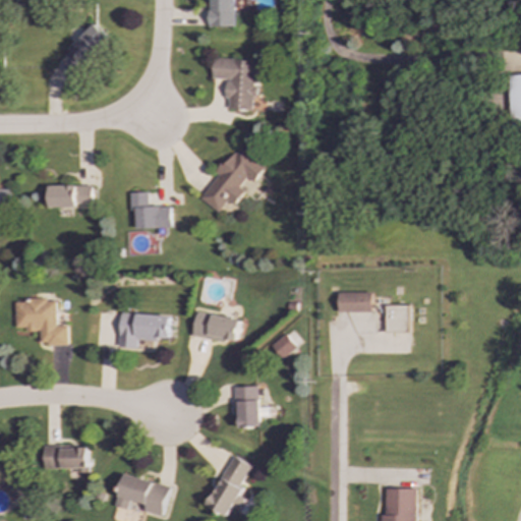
[(211,0),(211,26),(234,27),(234,0),(211,0)]
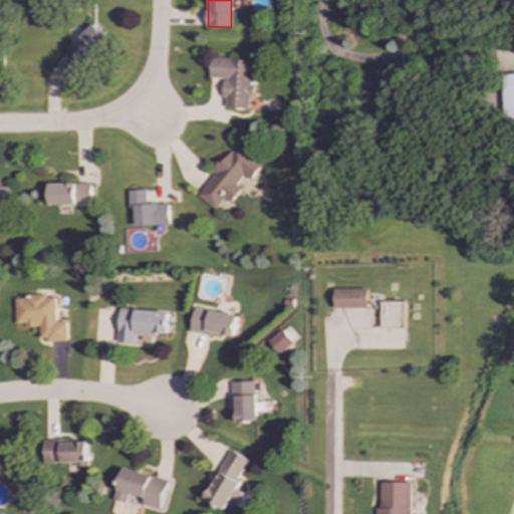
[(76,75),(110,39),(94,23),(59,60),(76,75)]
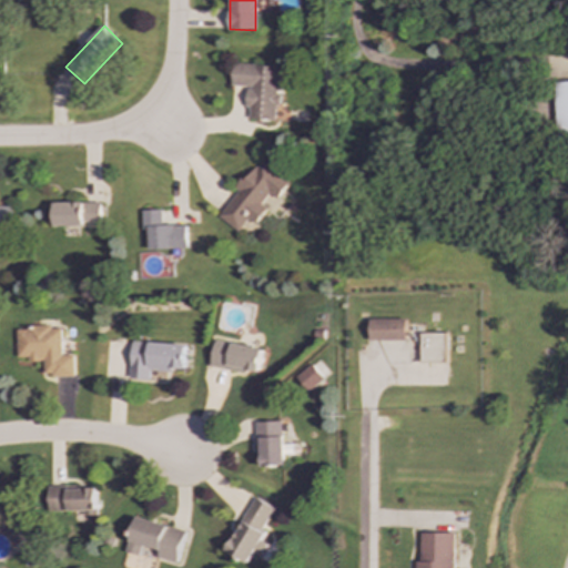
[(279,67),(233,64),(232,85),(249,87),(247,119),(275,120),(276,105),(281,107),(282,94),(277,94),(279,67)]
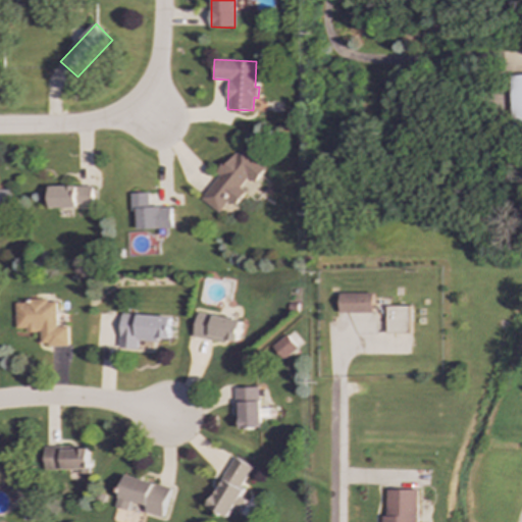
[(521,127),(521,74),(510,75),(511,128),(521,127)]
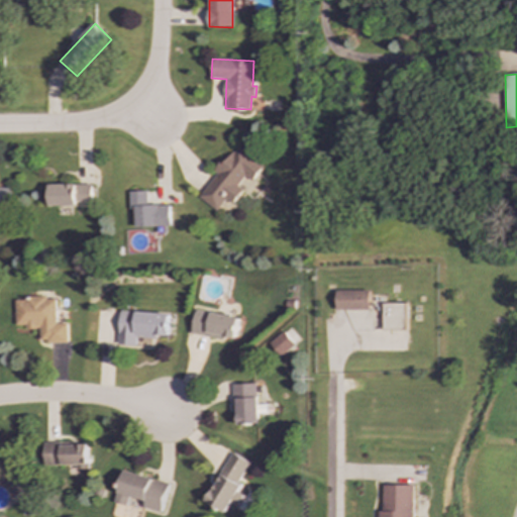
[(198,197),(218,211),(226,199),(233,204),(244,190),(238,186),(245,176),(252,181),(265,166),(237,144),(198,197)]
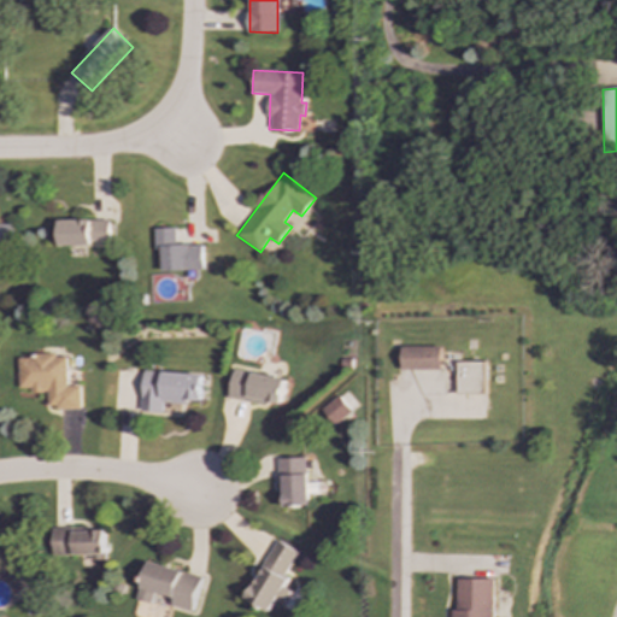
[(59,246),(111,246),(111,219),(59,221),(59,246)]
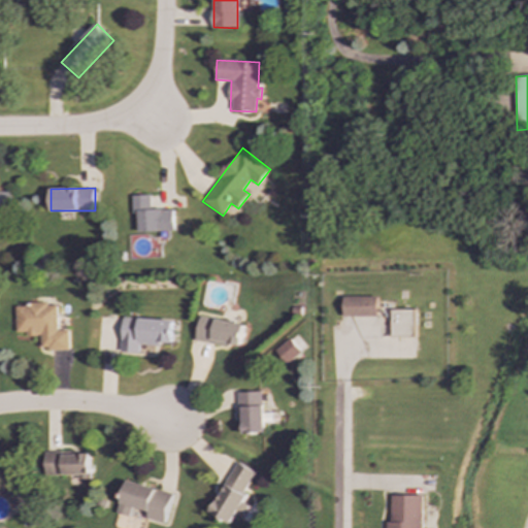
[(0,216),(12,216),(12,192),(0,192),(0,216)]
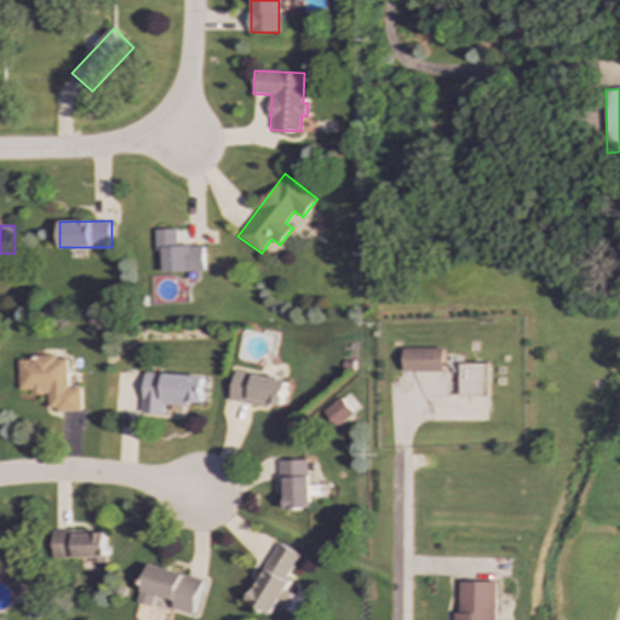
[(162,273),(205,271),(204,246),(177,246),(177,229),(156,230),(156,253),(162,253),(162,273)]
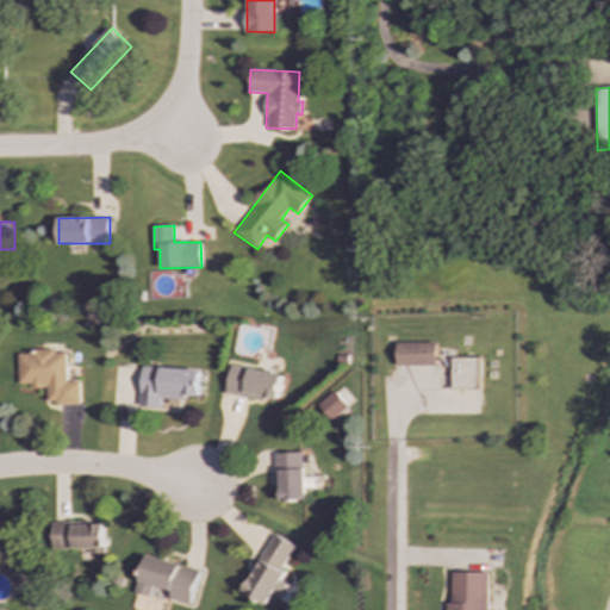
[(394,365),(435,366),(436,343),(396,342),(394,365)]
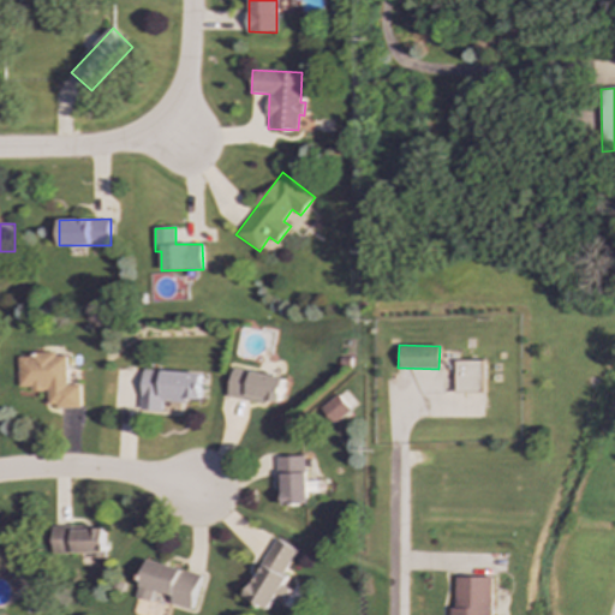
[(79,406),(79,383),(66,384),(66,354),(17,356),(18,387),(30,387),(30,392),(47,392),(47,407),(79,406)]
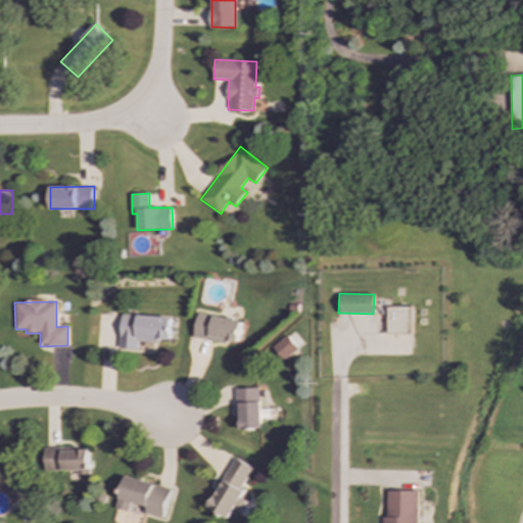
[(193,338),(237,344),(240,320),(196,314),(193,338)]
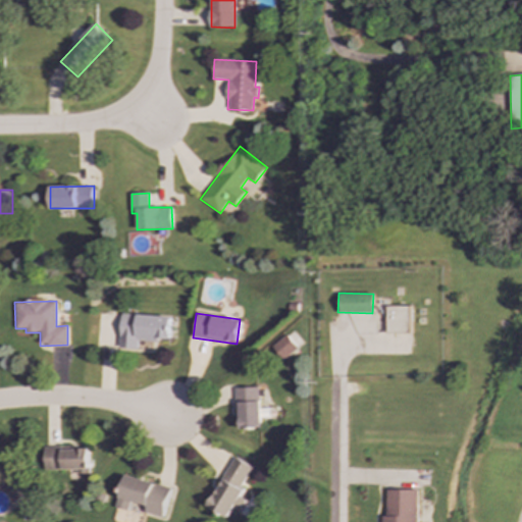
[(137,349),(137,342),(157,342),(158,338),(169,338),(170,315),(120,314),(119,349),(137,349)]
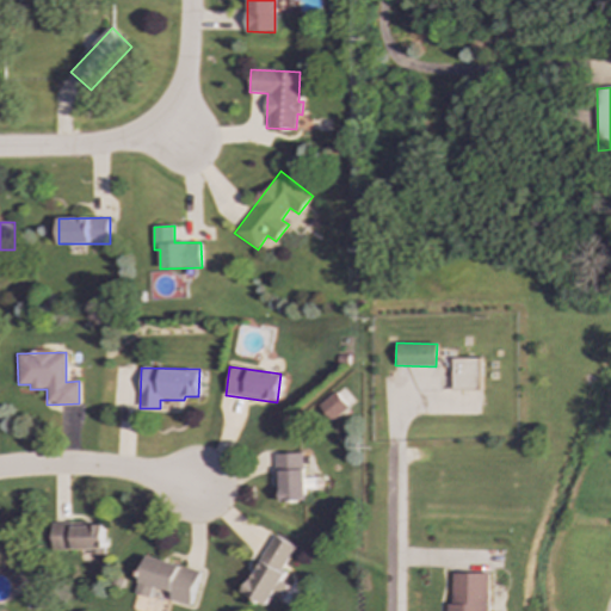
[(329,424),(349,408),(334,392),(316,406),(329,424)]
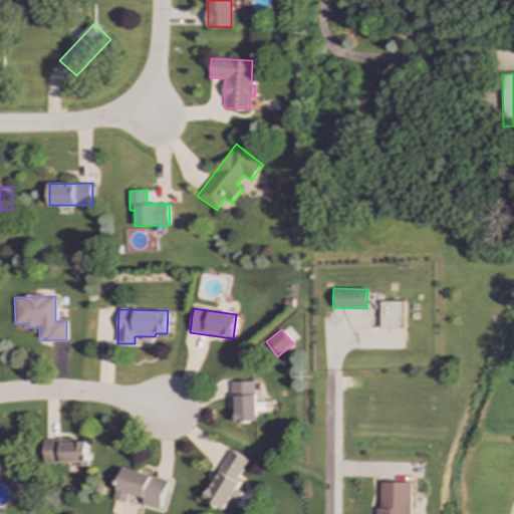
[(232,381),(233,422),(256,422),(255,381),(232,381)]
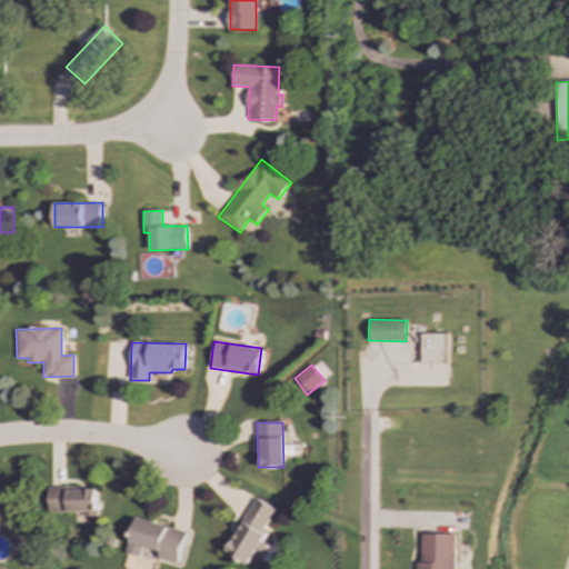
[(48,512),(96,511),(96,487),(48,487),(48,512)]
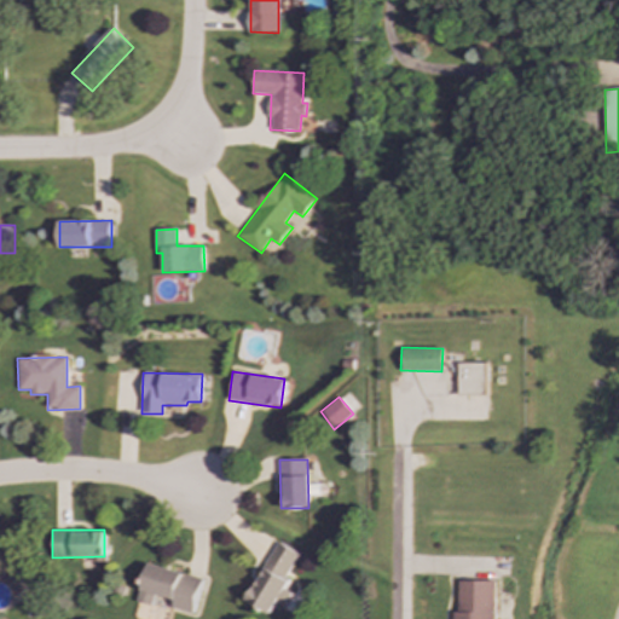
[(299,554),(279,543),(253,591),(250,591),(246,601),(270,614),(289,579),(285,578),(299,554)]
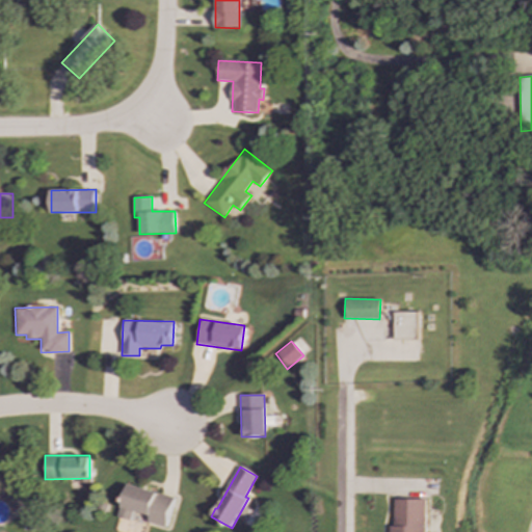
[(173,496),(126,484),(117,517),(165,528),(173,496)]
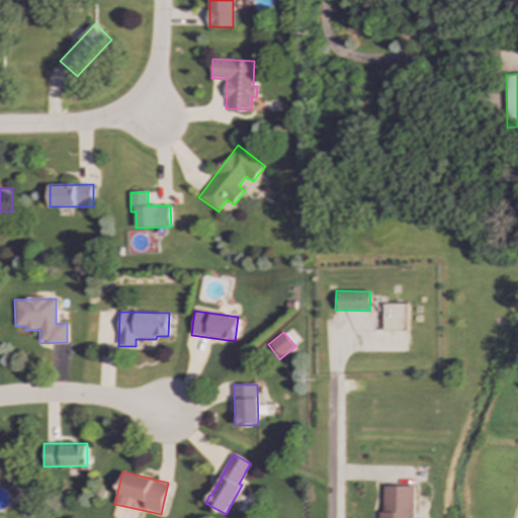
[(414,517),(414,487),(383,486),(382,512),(379,512),(378,517),(414,517)]
